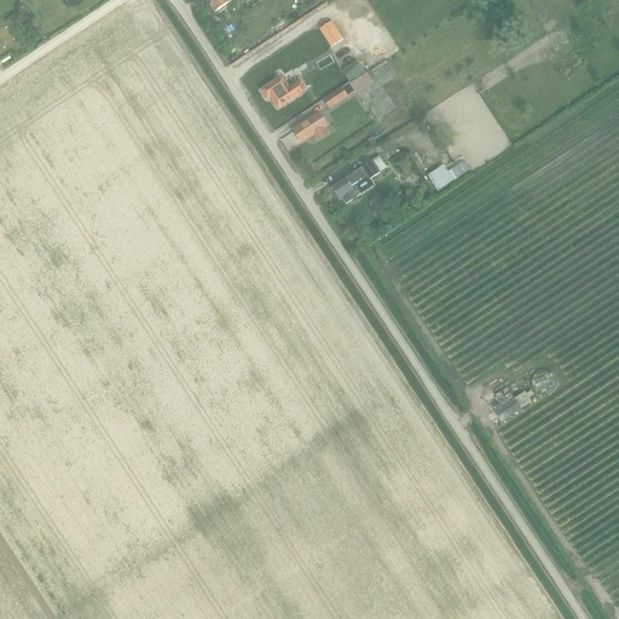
[(208,0),(217,12),(232,0),(208,0)]
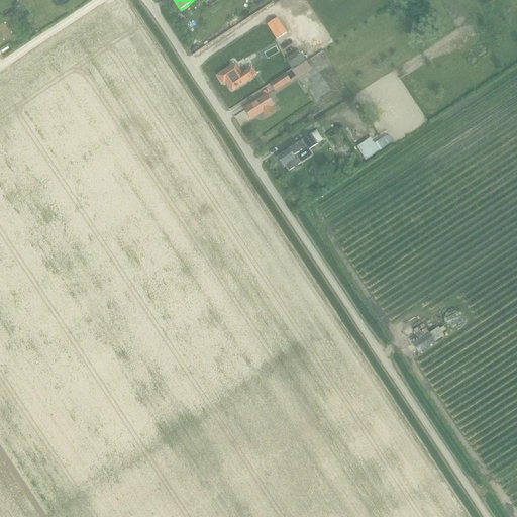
[(278,39),(287,33),(278,18),(268,24),(278,39)]
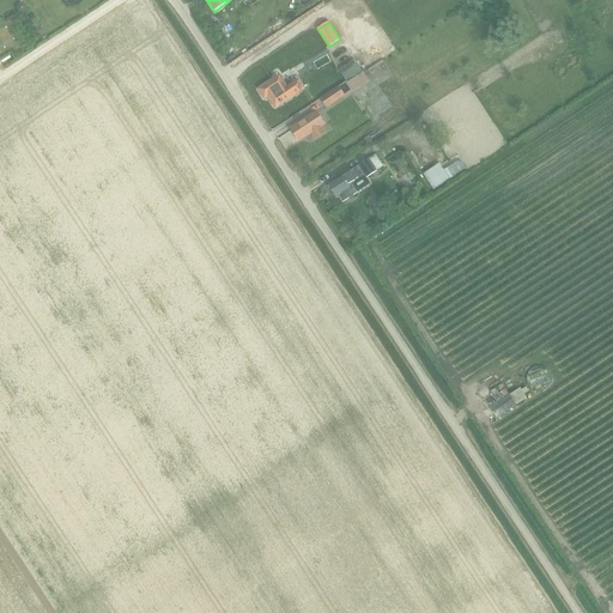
[(382,60),(375,49),(344,70),(354,86),(366,78),(363,72),(382,60)]
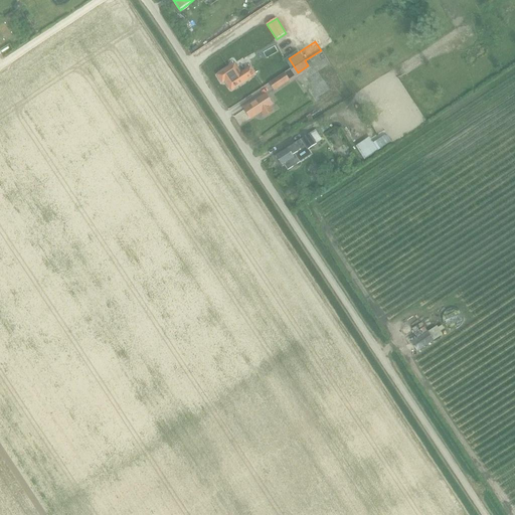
[(231,89),(254,73),(250,67),(240,73),(235,64),(218,75),(222,81),(225,79),(231,89)]
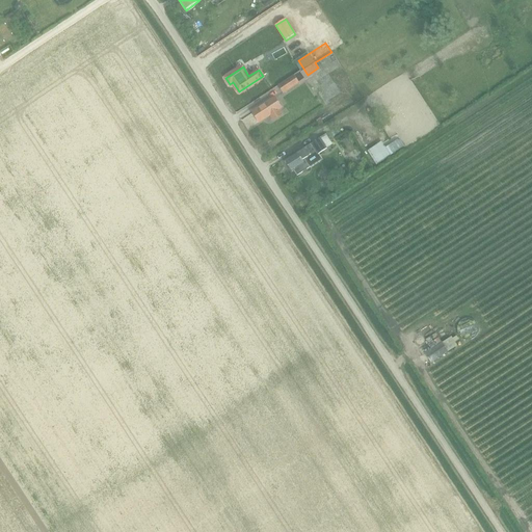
[(278,85),(284,94),(299,83),(294,76),(278,85)]
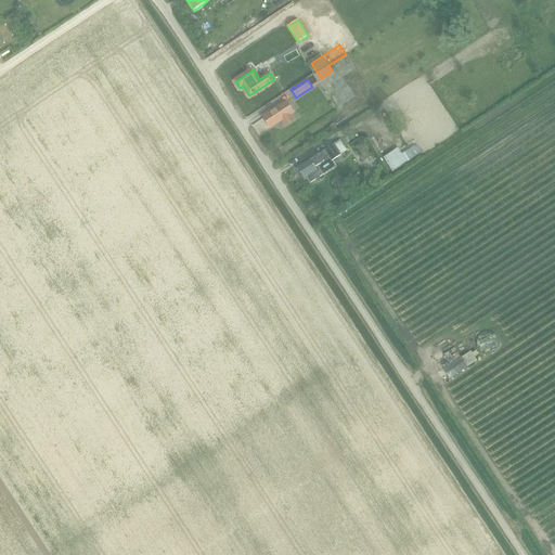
[(270,127),(282,119),(286,126),(294,120),(291,114),(293,113),(286,102),(263,116),(270,127)]
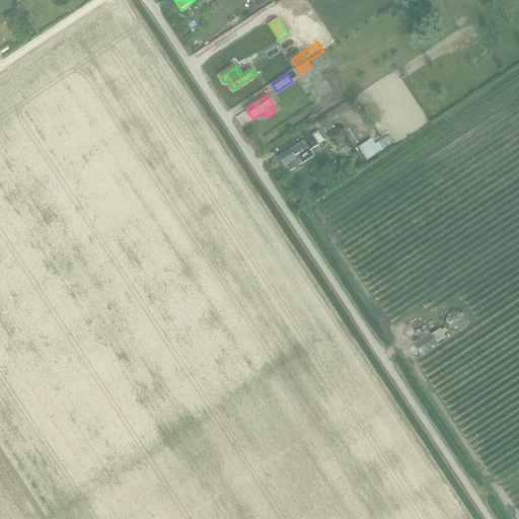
[(278,157),(284,166),(286,165),(289,170),(301,162),(296,154),(307,147),(309,150),(317,144),(311,135),(278,157)]
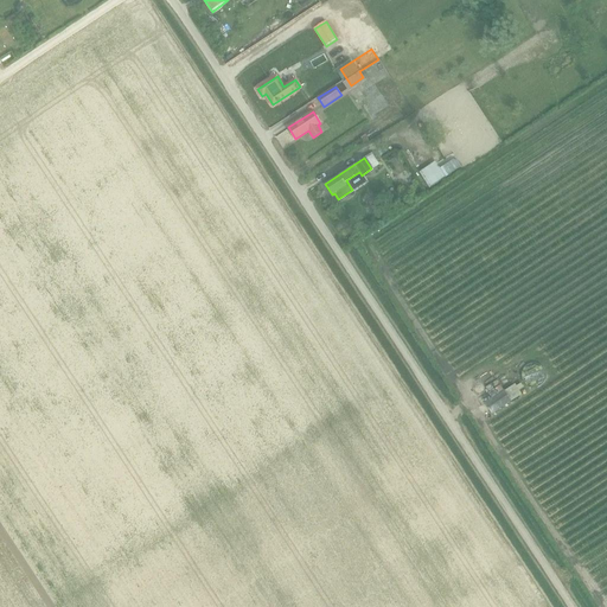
[(436,163),(420,173),(425,181),(435,176),(439,181),(445,178),(436,163)]
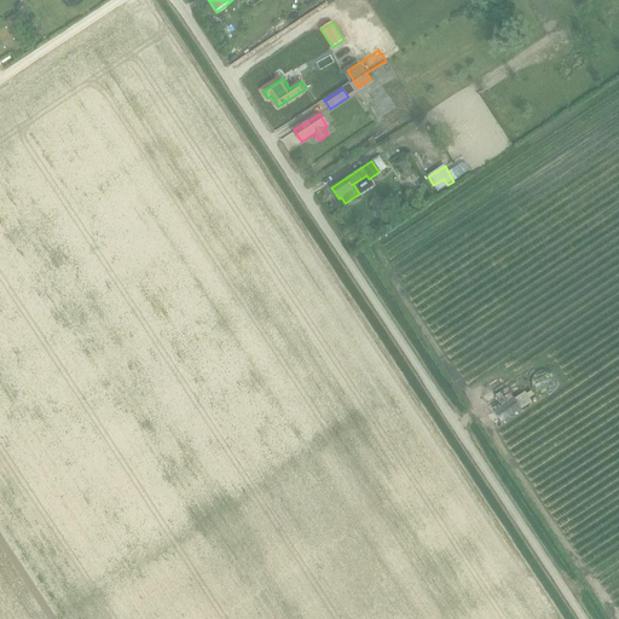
[(513,379),(513,362),(499,363),(501,379),(513,379)]
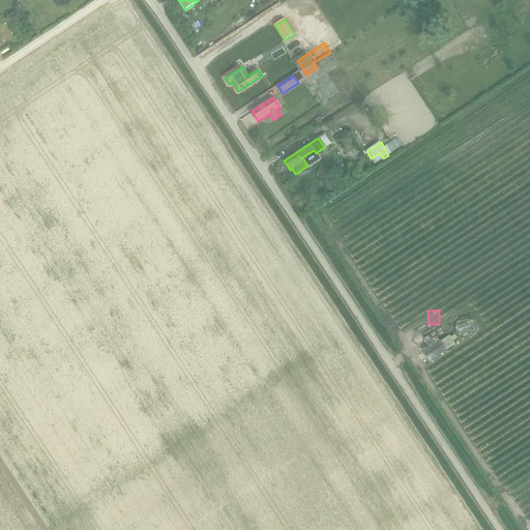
[(440,341),(423,352),(429,361),(455,345),(449,335),(441,342),(440,341)]
